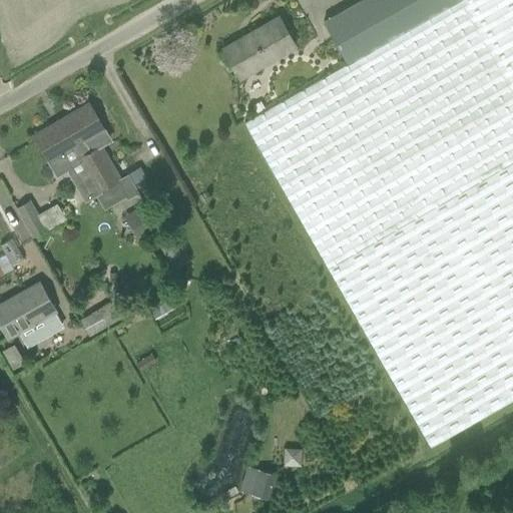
[(245,122),(431,446),(512,398),(512,0),(361,0),(324,22),(347,64),(245,122)]
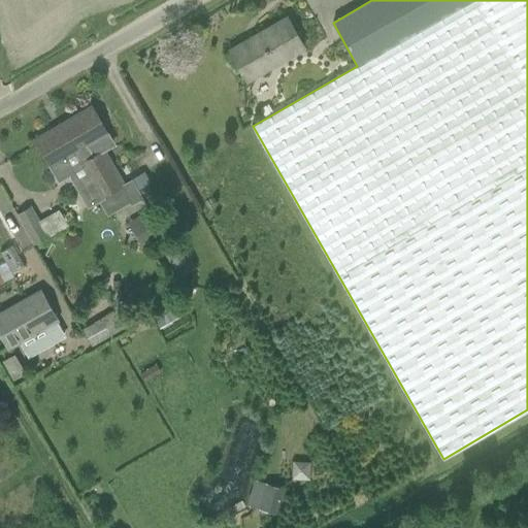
[(303,46),(287,18),(254,36),(255,38),(252,40),(246,42),(245,41),(229,51),(245,79),(303,46)]
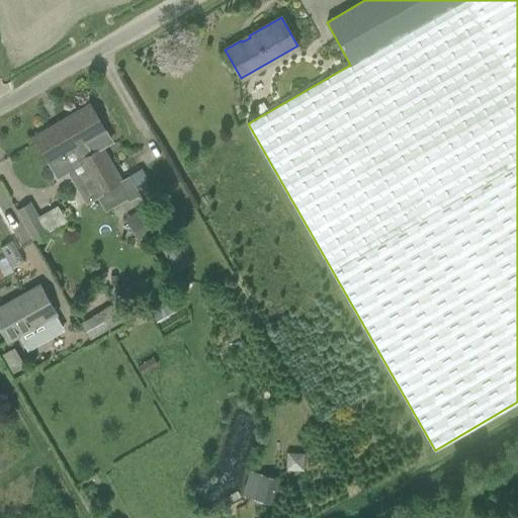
[(110,141),(90,105),(34,138),(58,178),(71,170),(74,176),(71,178),(77,190),(85,204),(97,198),(104,211),(126,199),(127,201),(141,194),(130,175),(119,181),(100,147),(110,141)]
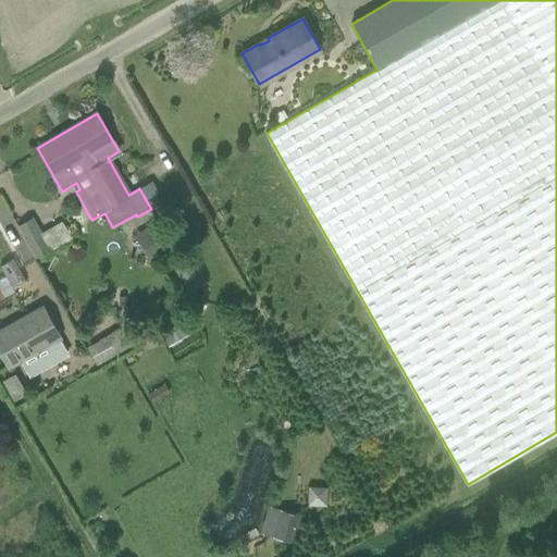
[(151,182),(139,188),(146,200),(159,193),(151,182)]
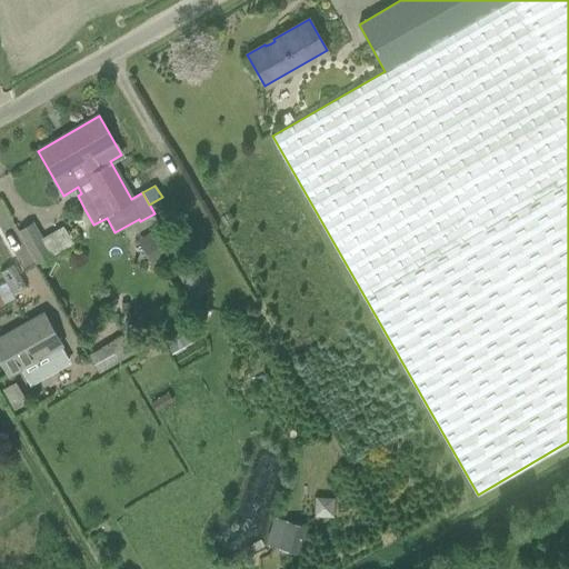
[(20,228),(37,261),(73,243),(66,226),(43,236),(36,221),(20,228)]
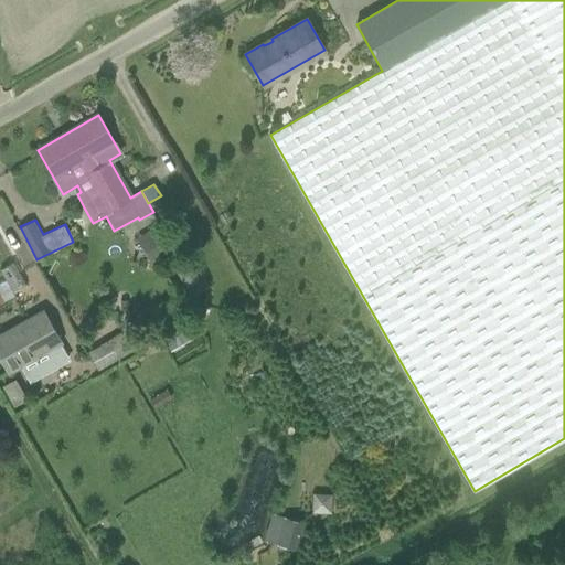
[(176,252),(160,224),(137,237),(153,265),(176,252)]
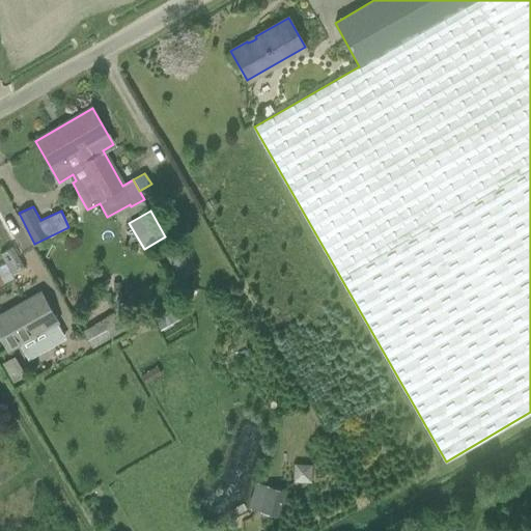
[(182,247),(165,256),(177,276),(193,266),(182,247)]
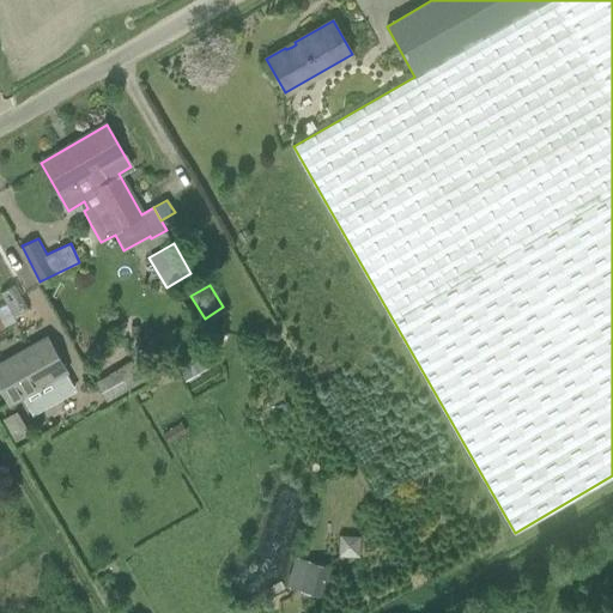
[(46,339),(0,364),(0,389),(8,405),(66,372),(46,339)]
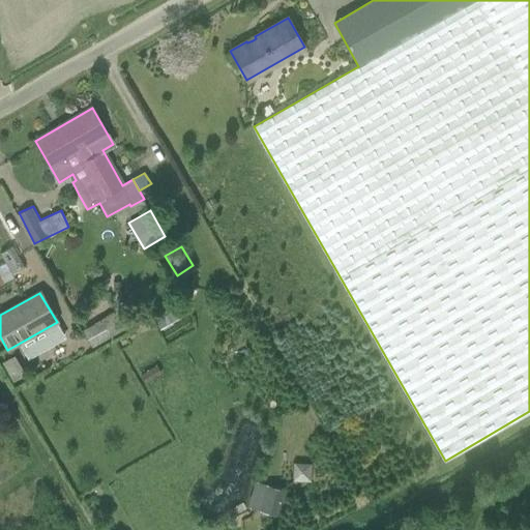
[(183,304),(155,321),(160,331),(189,315),(183,304)]
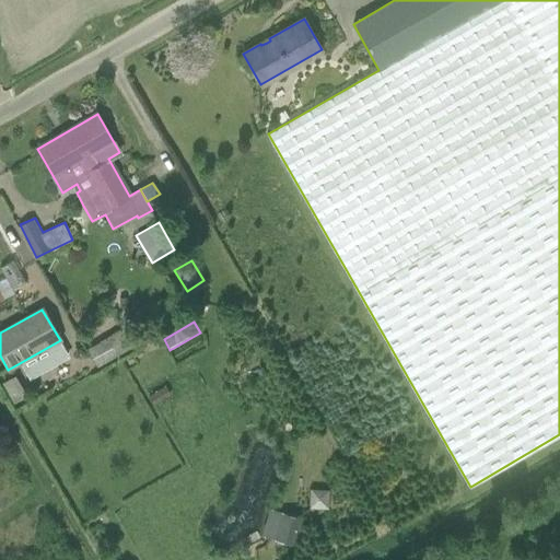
[(106,338),(116,357),(135,346),(125,328),(106,338)]
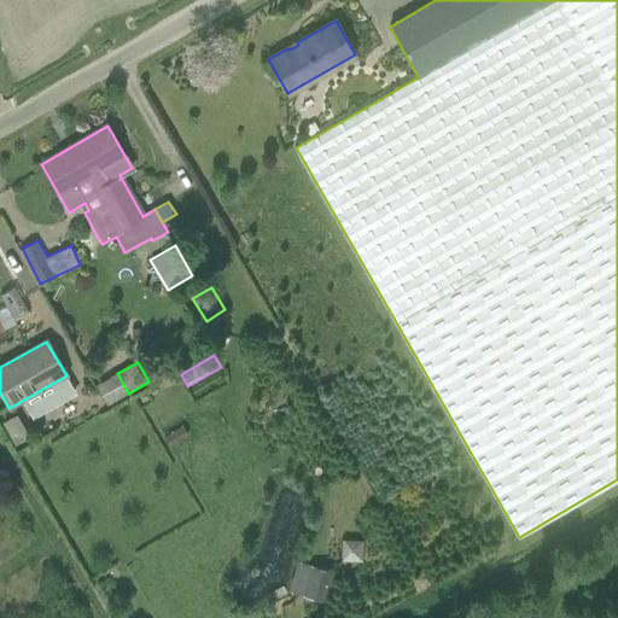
[(163,437),(169,448),(188,437),(182,426),(163,437)]
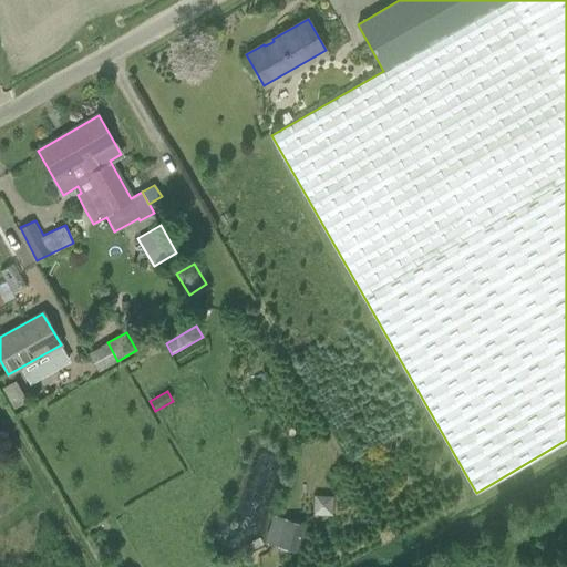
[(306,524),(286,518),(277,546),(297,553),(306,524)]
